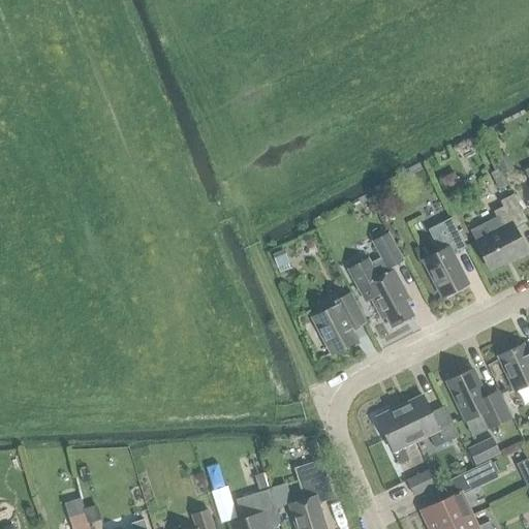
[(495,160),(500,169),(509,164),(504,155),(495,160)]
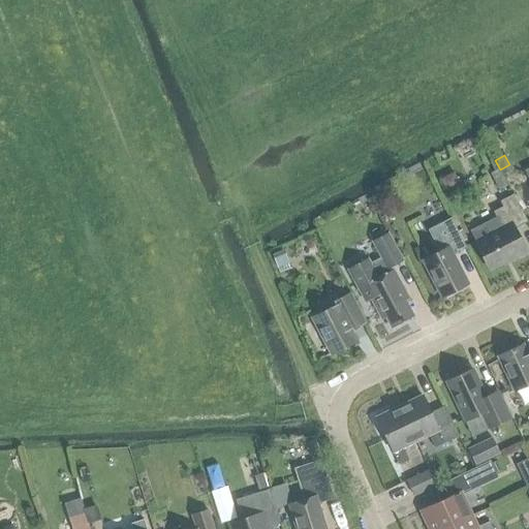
[(507,185),(499,169),(490,175),(497,190),(507,185)]
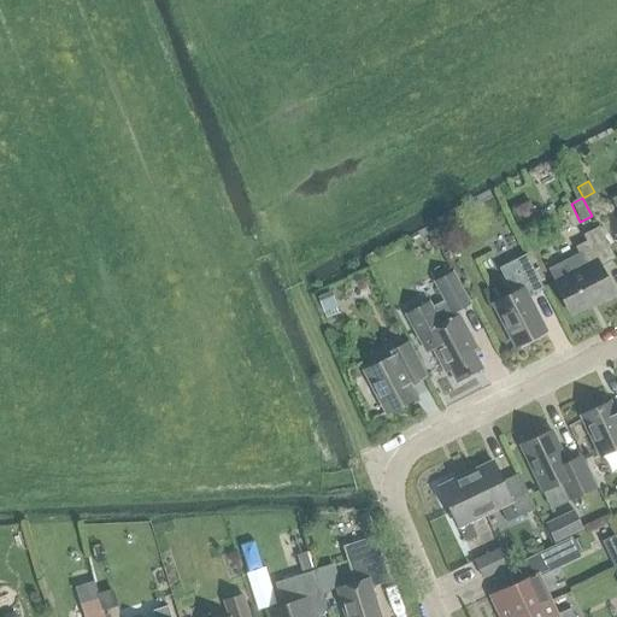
[(553,283),(569,316),(597,301),(598,303),(613,295),(599,266),(613,259),(597,227),(582,235),(585,241),(574,247),(577,254),(546,271),(553,283)]
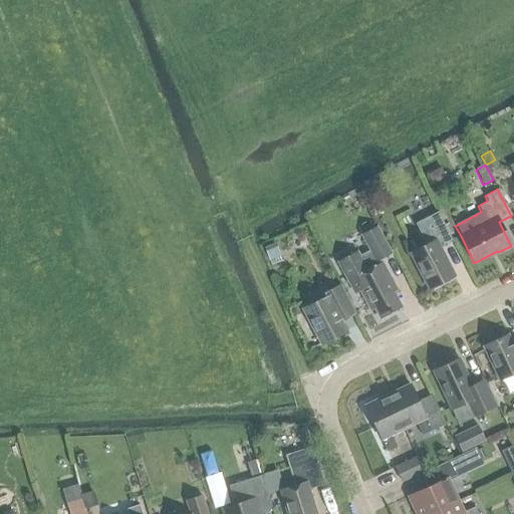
[(426,245),(410,253),(428,289),(453,276),(438,247),(452,240),(437,212),(415,224),(426,245)]
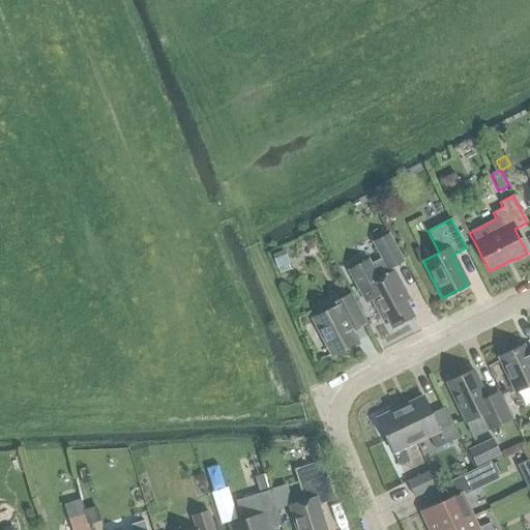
[(404,262),(388,233),(371,242),(380,259),(386,271),(391,268),(404,262)]
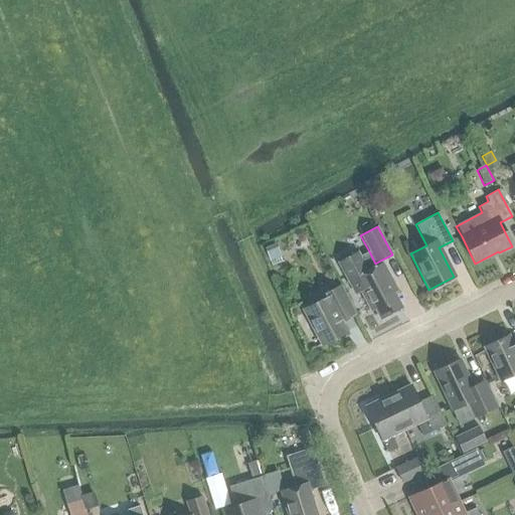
[(270,262),(281,258),(276,244),(265,248),(270,262)]
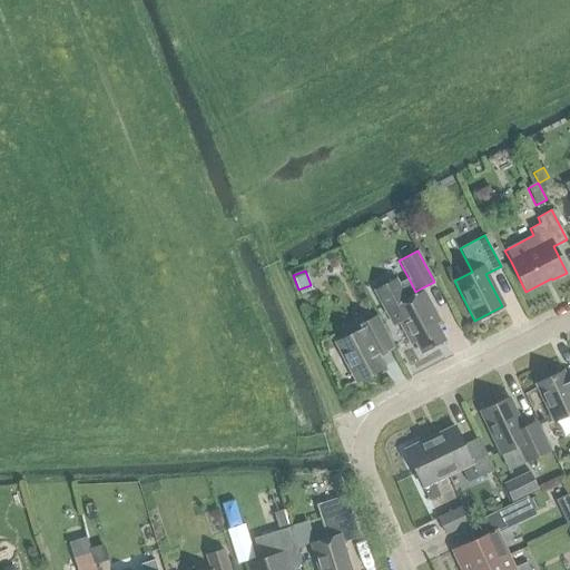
[(421,288),(415,292),(409,278),(396,285),(397,286),(377,297),(392,325),(399,322),(410,343),(414,341),(420,353),(443,340),(434,323),(439,321),(421,288)]
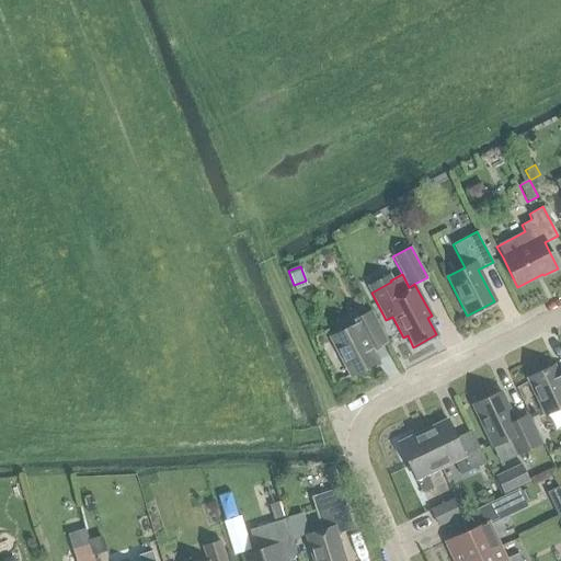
[(330,336),(350,376),(377,362),(369,346),(385,339),(370,311),(354,319),(356,323),(330,336)]
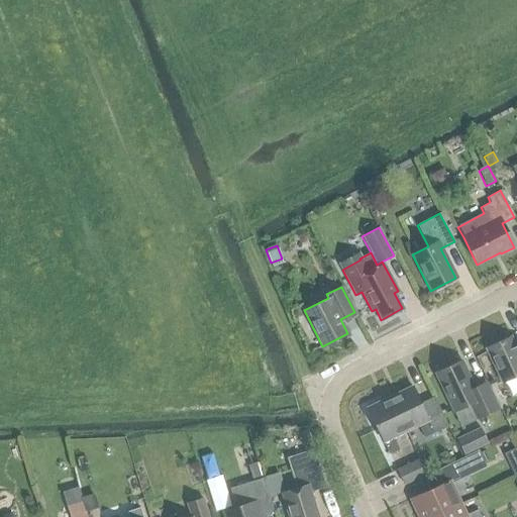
[(501,383),(516,375),(516,344),(514,346),(510,337),(485,348),(501,383)]
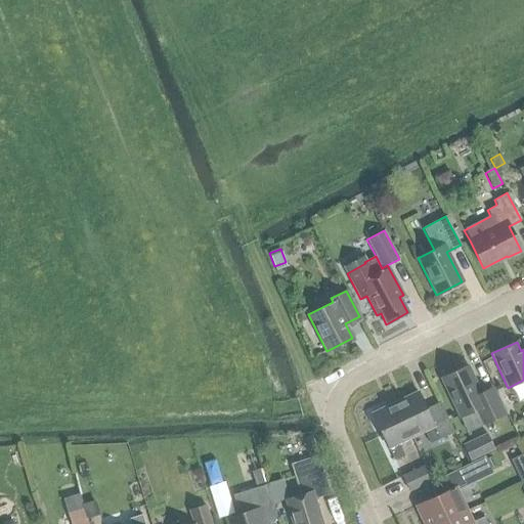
[(475,409),(482,425),(505,415),(492,388),(480,393),(467,365),(440,379),(460,418),(475,409)]
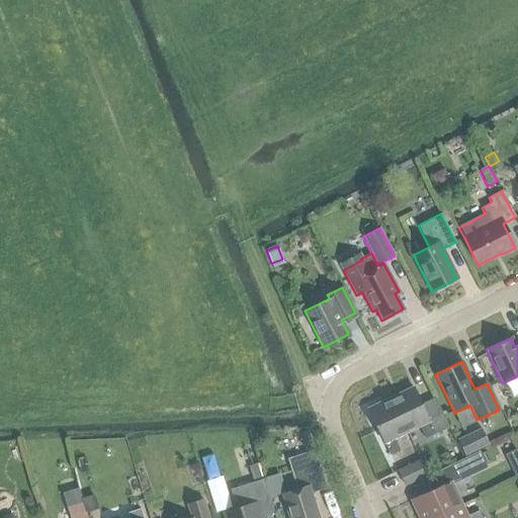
[(413,387),(390,399),(406,431),(418,425),(425,438),(448,427),(434,398),(420,405),(413,387)]
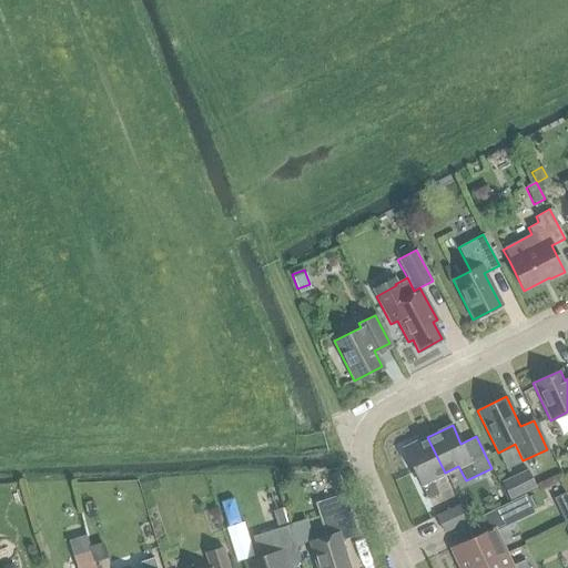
[(445,473),(427,437),(403,448),(427,499),(438,494),(430,479),(445,473)]
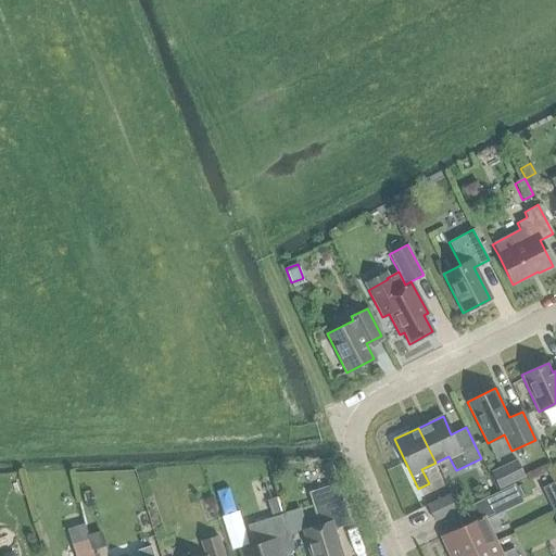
[(500,490),(526,478),(517,460),(492,472),(500,490)]
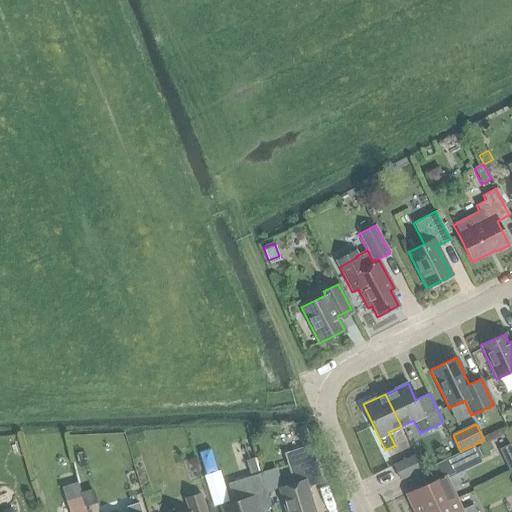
[(299,442),(308,439),(304,426),(295,429),(299,442)]
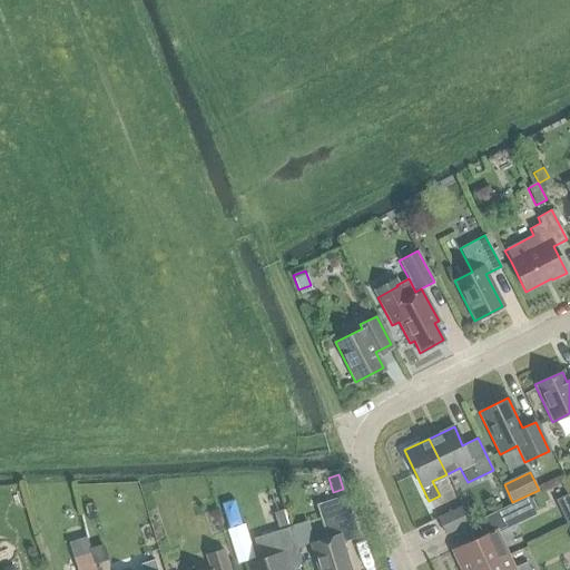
[(569,500),(567,494),(556,500),(568,524),(569,523),(569,500)]
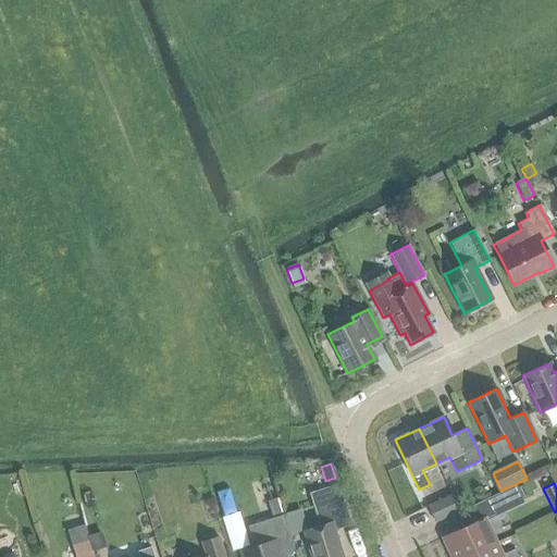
[(302,531),(310,556),(342,556),(334,531),(350,525),(343,500),(335,484),(308,493),(319,527),(302,531)]
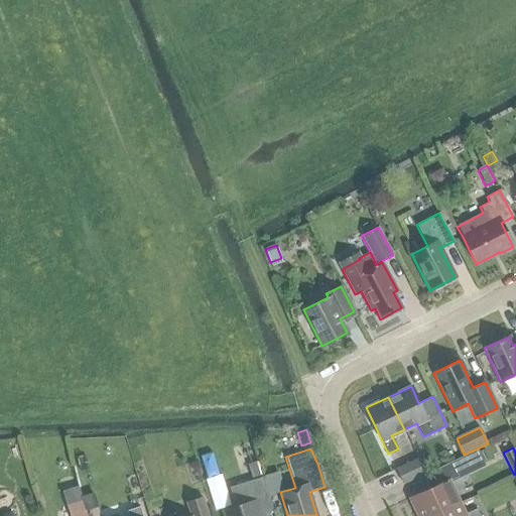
[(453,462),(459,475),(483,464),(477,449),(453,462)]
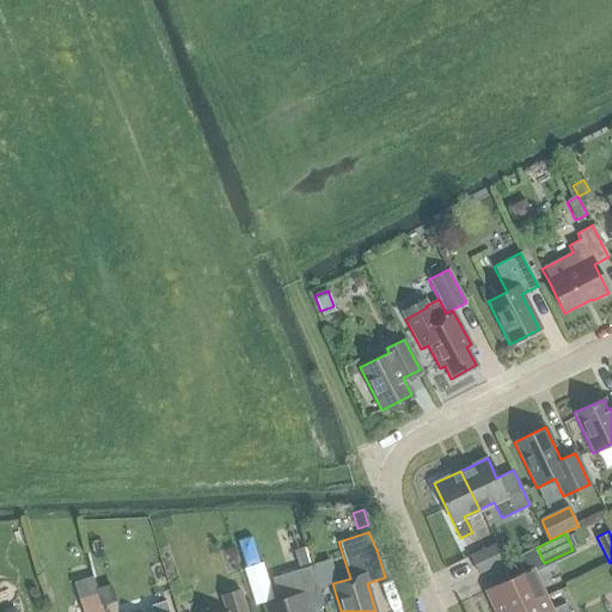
[(495,544),(469,556),(477,574),(503,561),(495,544)]
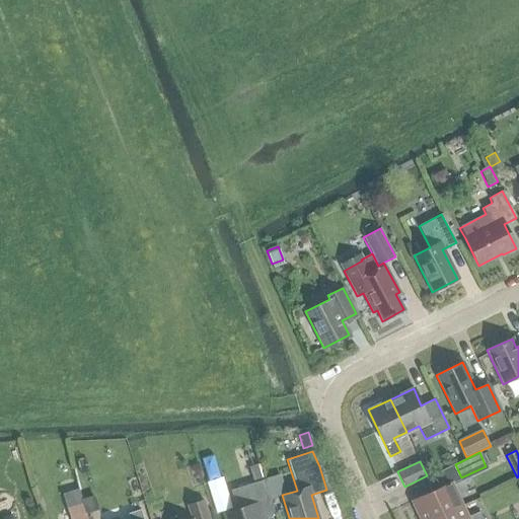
[(270,499),(278,497),(272,476),(264,479),(270,499)]
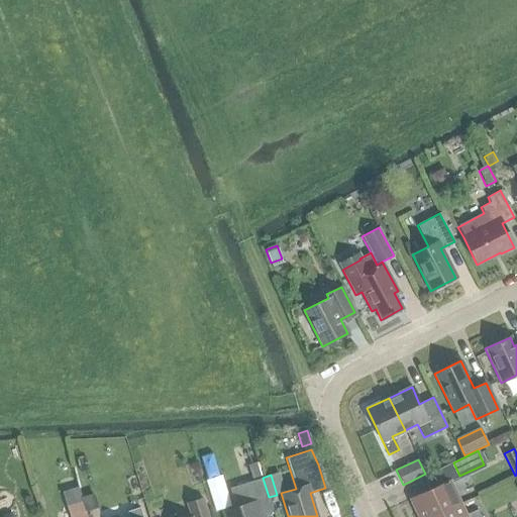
[(222,512),(223,516),(260,516),(260,514),(273,510),(269,497),(263,478),(229,489),(235,508),(222,512)]
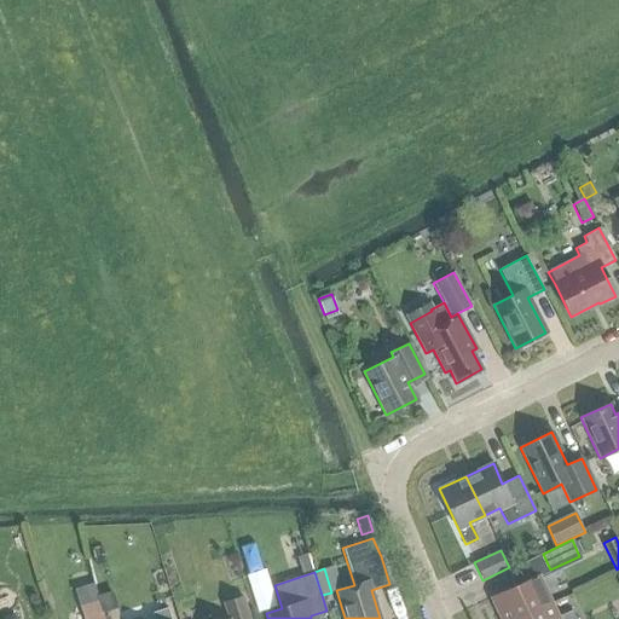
[(491,597),(501,618),(515,618),(550,603),(538,576),(491,597)]
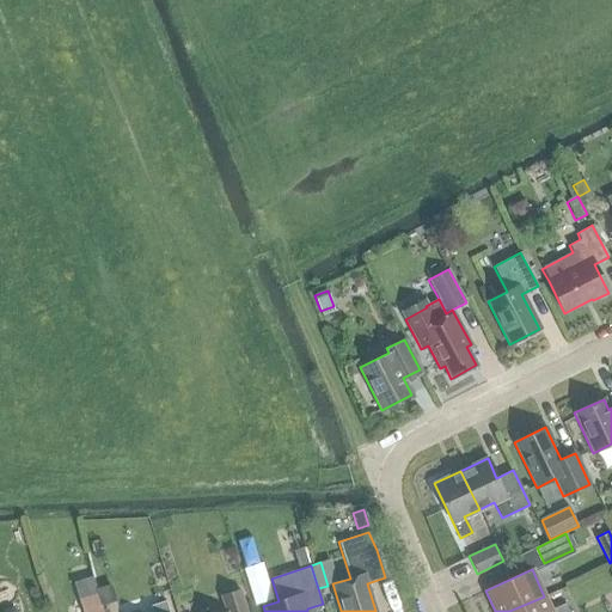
[(79,600),(97,594),(92,579),(74,585),(79,600)]
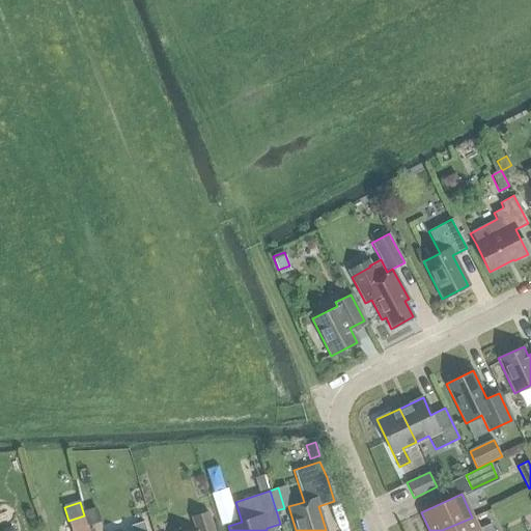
[(88,525),(100,521),(96,509),(84,513),(88,525)]
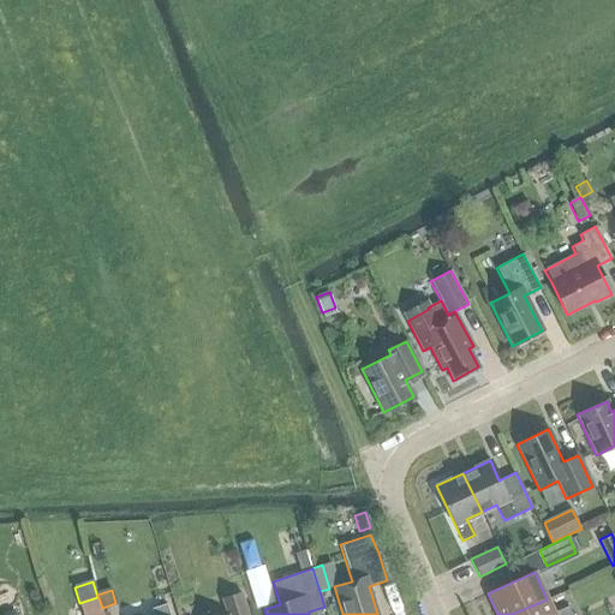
[(246,614),(240,593),(222,599),(226,614),(246,614)]
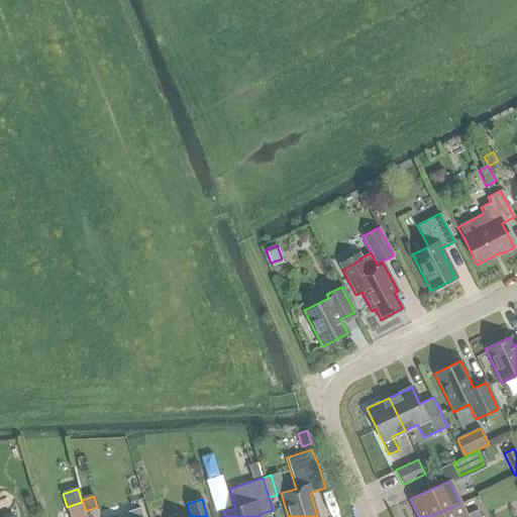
[(459,504),(430,516),(480,516),(478,510),(464,515),(459,504)]
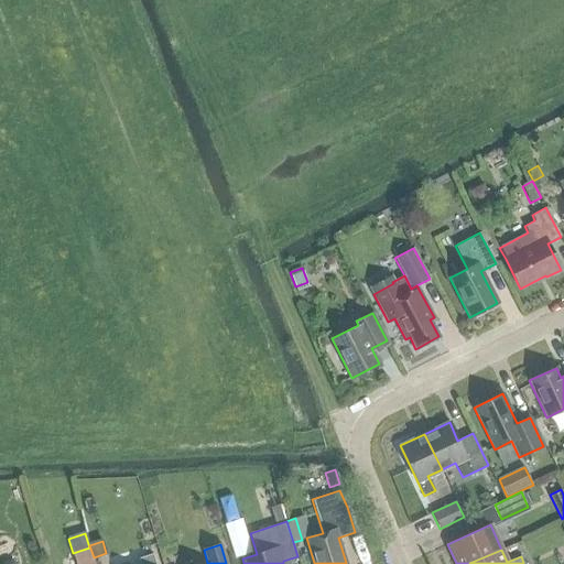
[(139,563),(155,563),(152,554),(138,559),(139,563)]
